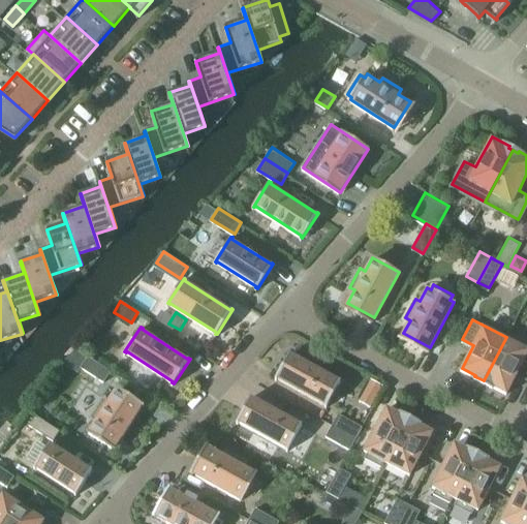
[(506,337),(484,380),(494,386),(494,384),(507,392),(526,352),(526,346),(525,346),(526,343),(526,340),(512,333),(509,338),(506,337)]
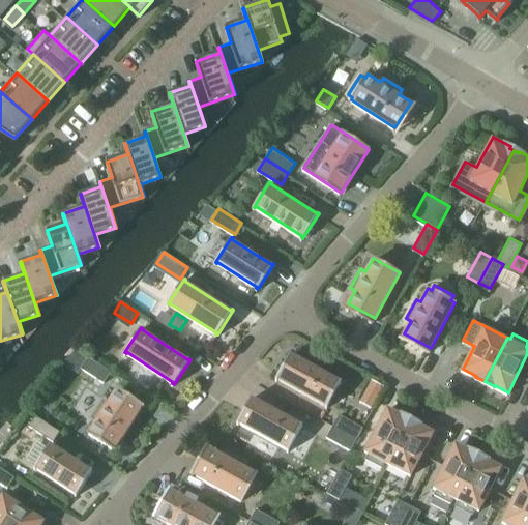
[(342,380),(341,379),(340,380),(292,354),(292,352),(291,352),(276,378),(277,379),(279,377),(327,404),(326,405),(327,406),(342,380)]
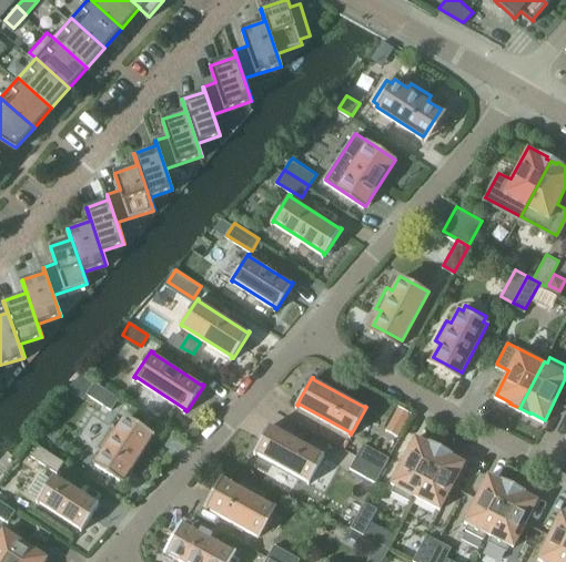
[(95,380),(88,392),(112,408),(120,396),(95,380)]
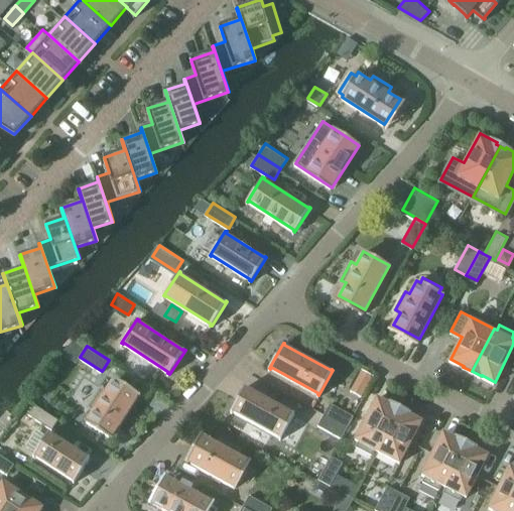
[(95,409),(87,420),(112,436),(139,394),(114,378),(107,390),(102,386),(89,405),(95,409)]
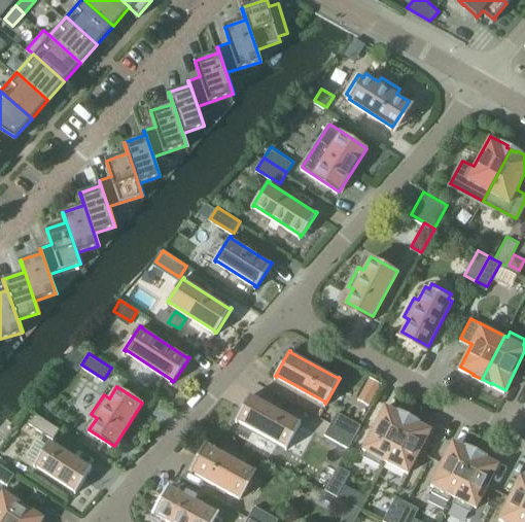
[(286,446),(287,447),(302,421),(300,420),(300,422),(251,395),(252,394),(250,393),(237,419),(238,420),(239,419),(286,445),(286,446)]
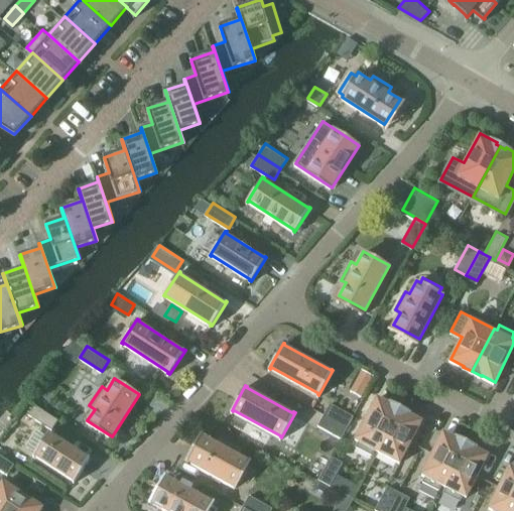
[(375,448),(378,450),(400,407),(378,396),(356,437),(360,440),(358,444),(373,453),(375,448)]
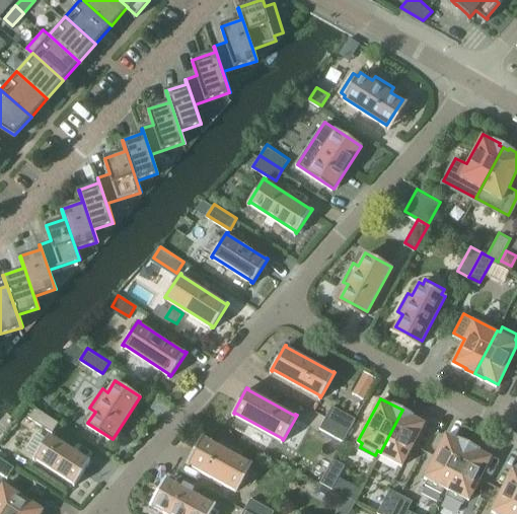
[(333,404),(326,415),(350,428),(356,417),(333,404)]
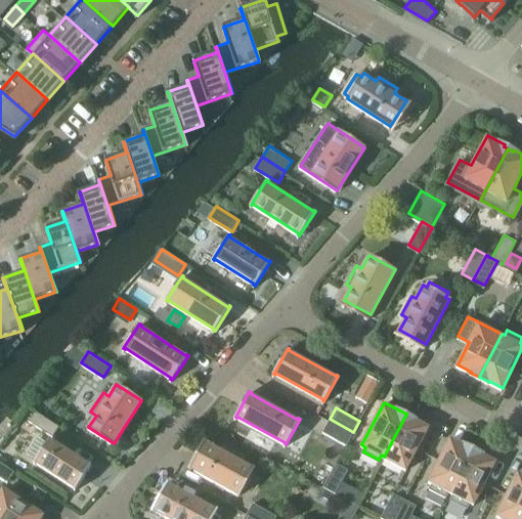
[(36,408),(30,419),(53,435),(60,424),(36,408)]
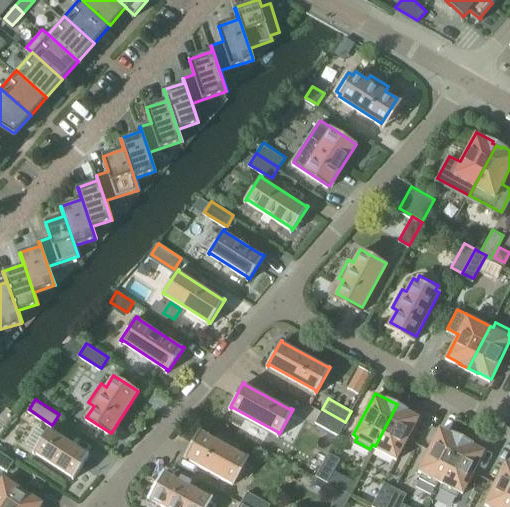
[(397,404),(375,446),(397,457),(419,416),(397,404)]
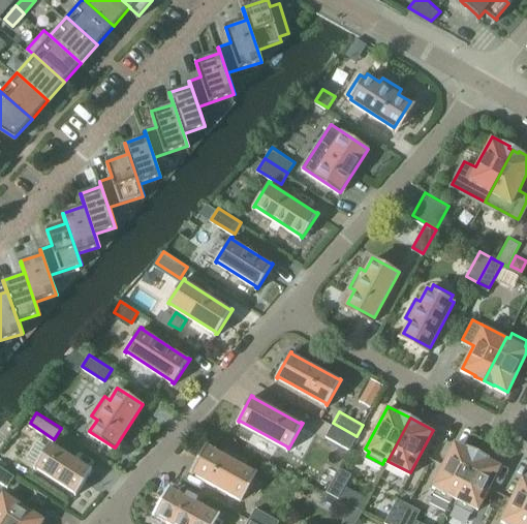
[(357,436),(333,423),(327,434),(350,448),(357,436)]
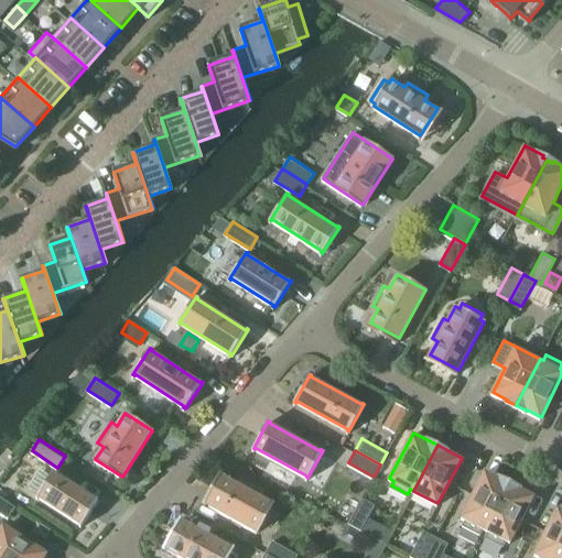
[(54,470),(36,496),(39,498),(40,495),(80,523),(80,524),(82,525),(99,499),(97,498),(97,499),(55,472),(56,470),(54,470)]
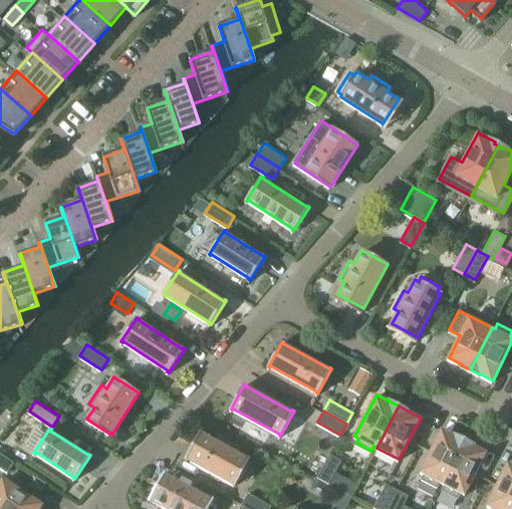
[(441,481),(443,482),(465,440),(442,429),(421,471),(425,473),(423,478),(438,485),(441,481)]
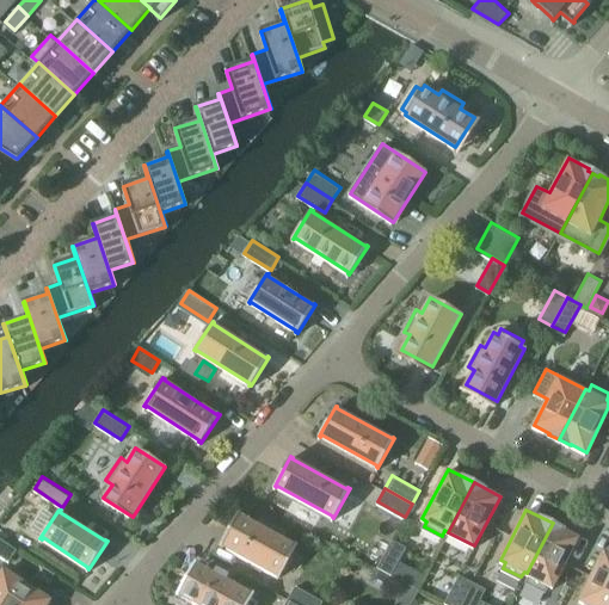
[(258,524),(244,517),(227,547),(280,575),(296,545),(282,537),(285,531),(262,518),(258,524)]
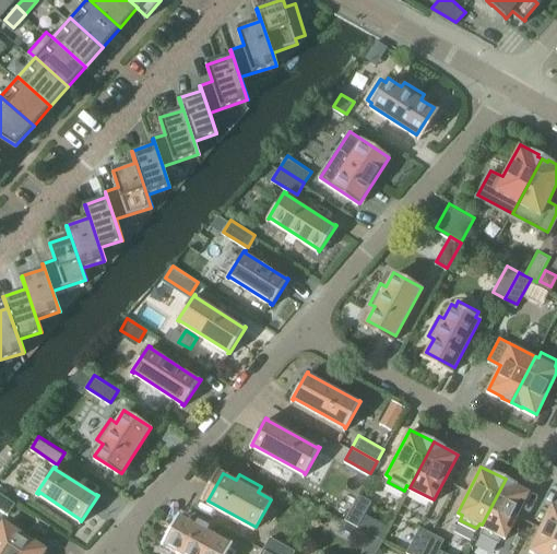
[(506,479),(482,525),(485,527),(483,531),(499,540),(501,534),(506,537),(530,492),(506,479)]
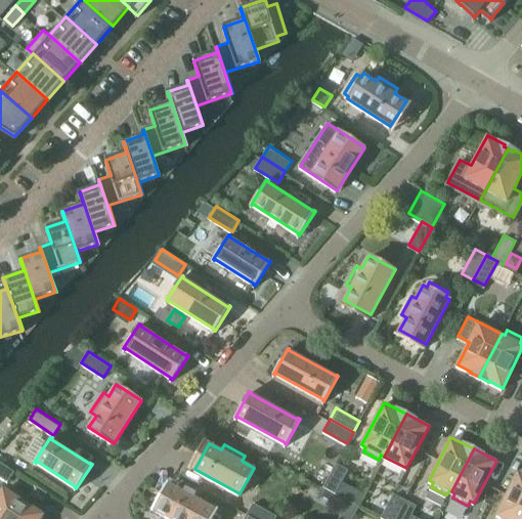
[(0,474),(8,480),(15,470),(0,460),(0,474)]
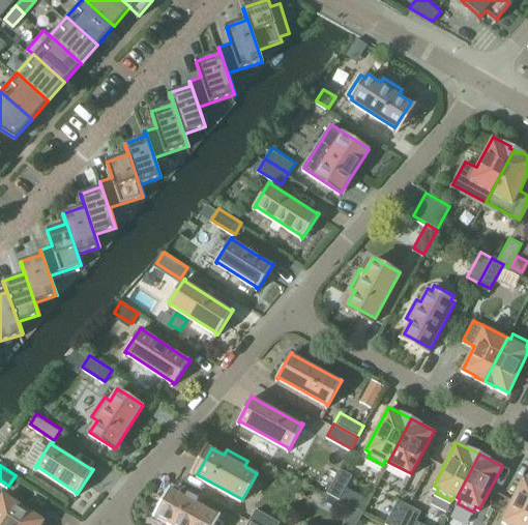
[(341,467),(328,491),(340,497),(353,473),(341,467)]
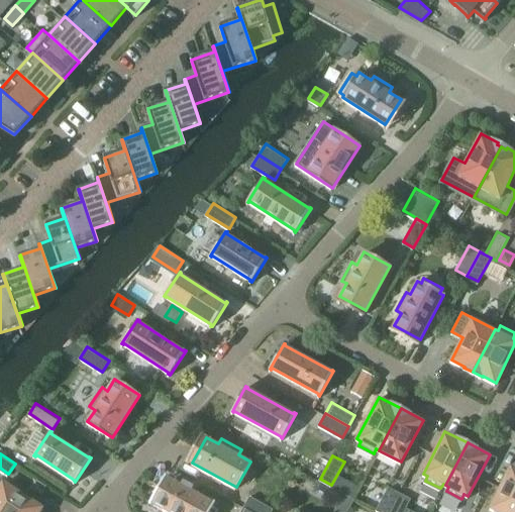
[(514,466),(511,465),(490,507),(494,509),(493,511),(514,511),(514,466)]
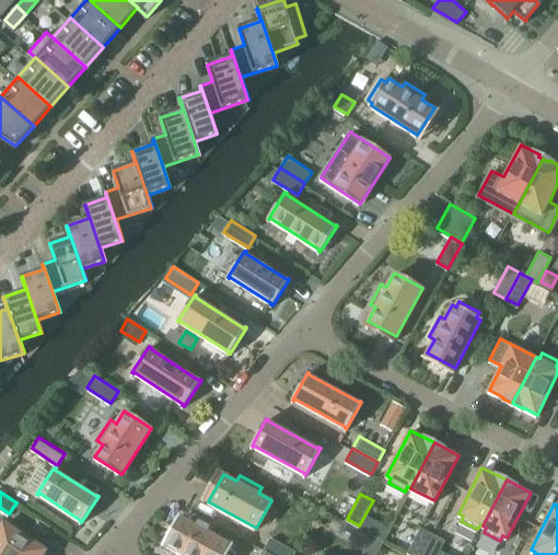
[(41,518),(36,525),(47,532),(51,524),(41,518)]
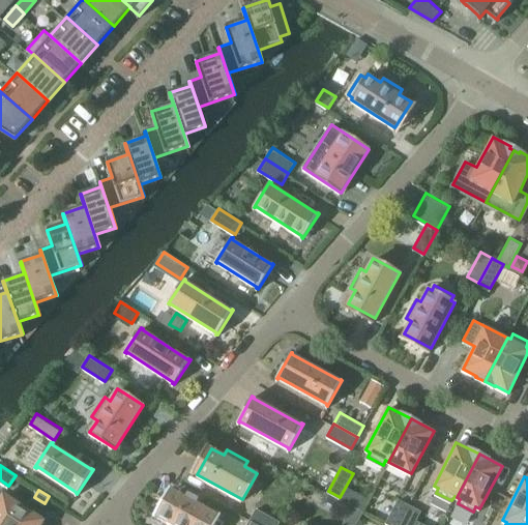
[(172,524),(171,524),(221,524),(224,521),(217,518),(220,515),(174,491),(159,517),(172,524)]
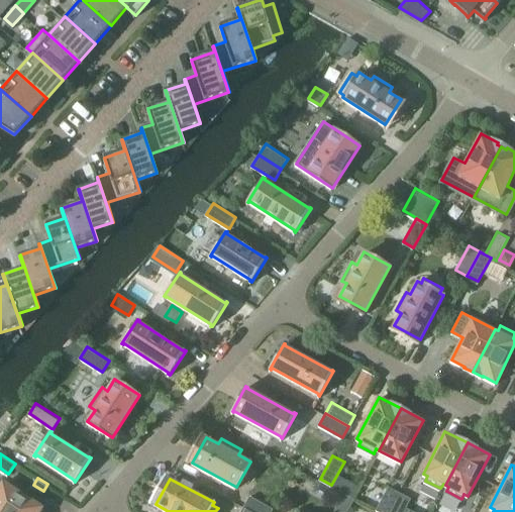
[(3,481),(0,486),(0,508),(6,511),(39,511),(43,506),(3,481)]
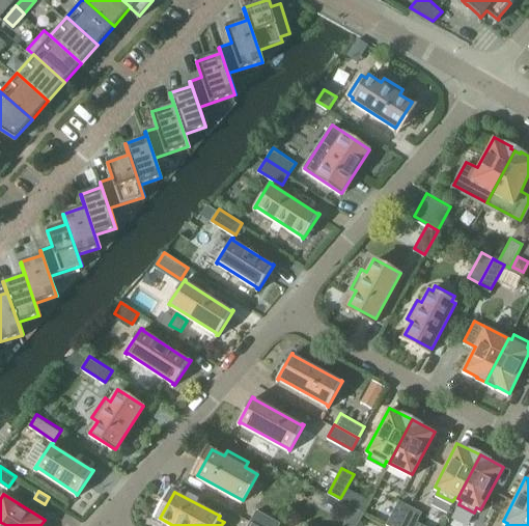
[(387,523),(393,525),(399,525),(411,504),(399,498),(387,523)]
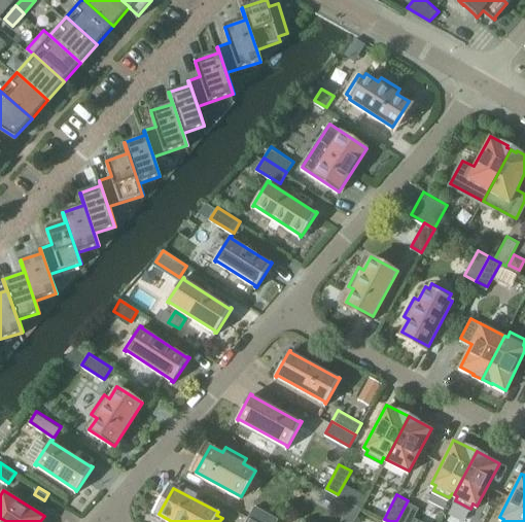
[(408,500),(396,521),(411,521),(419,507),(408,500)]
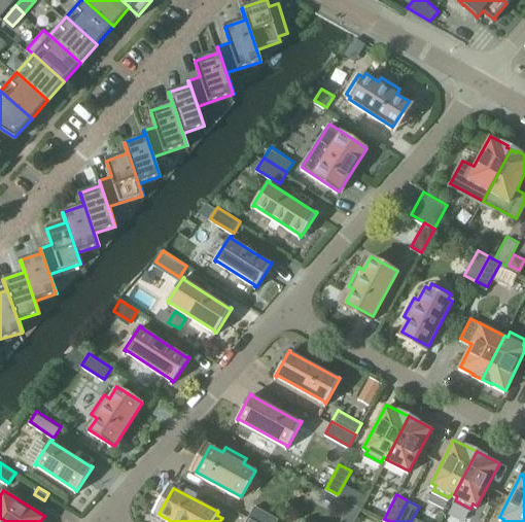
[(340,521),(353,521),(361,507),(351,501),(340,521)]
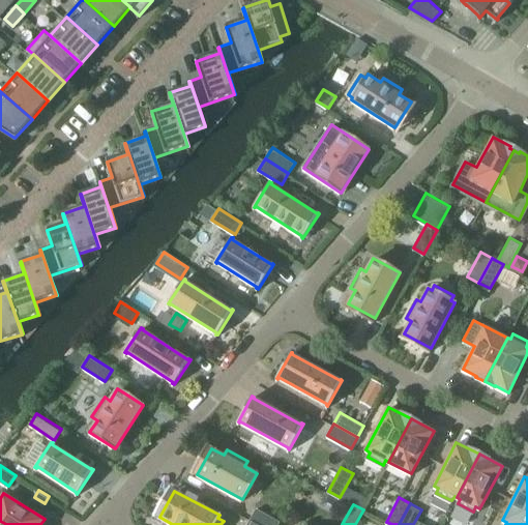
[(257,506),(251,518),(263,524),(277,524),(281,520),(257,506)]
